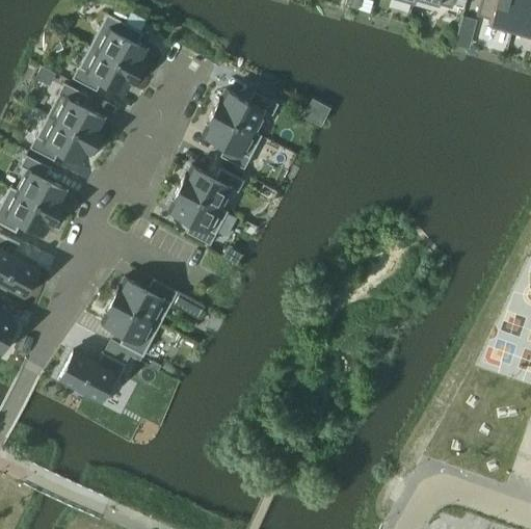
[(347,0),(346,7),(359,10),(361,0),(347,0)]
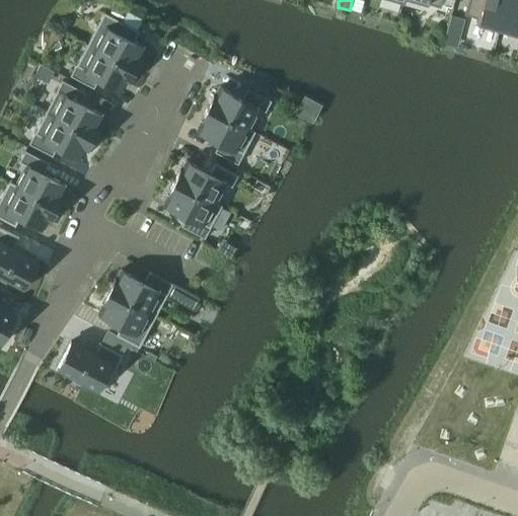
[(444,0),(404,0),(404,3),(405,3),(405,0),(411,0),(441,9),(444,0)]
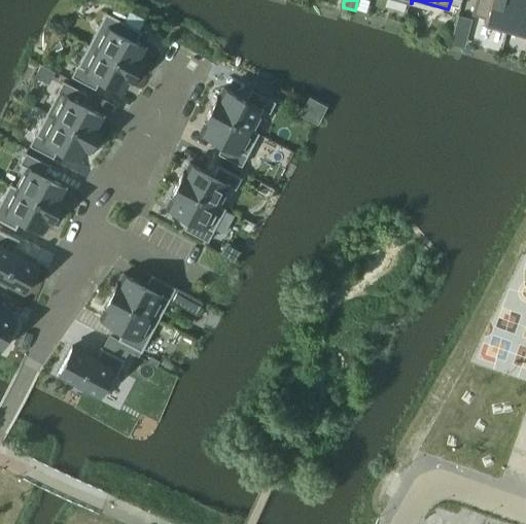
[(478,0),(474,16),(486,21),(485,25),(509,32),(518,0),(478,0)]
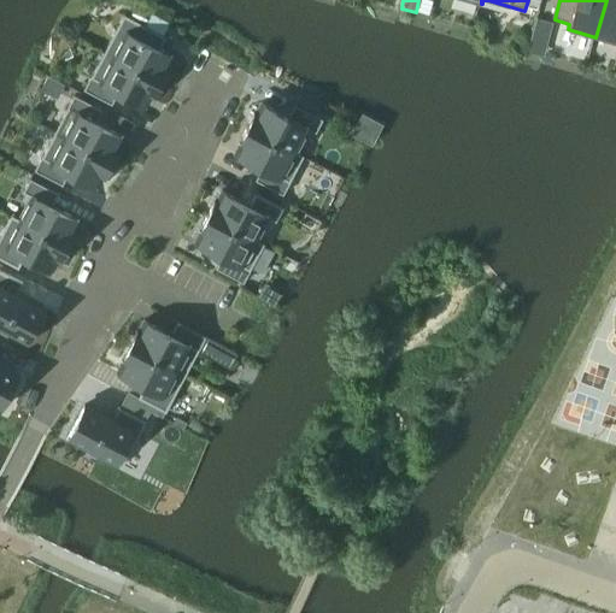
[(615,0),(606,0),(596,37),(615,42),(615,0)]
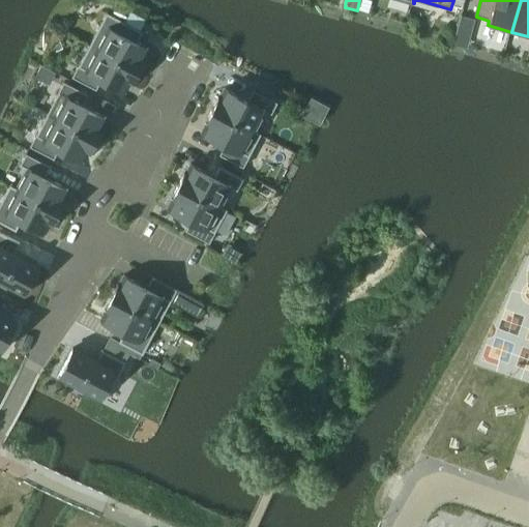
[(133,13),(126,25),(141,32),(146,21),(133,13)]
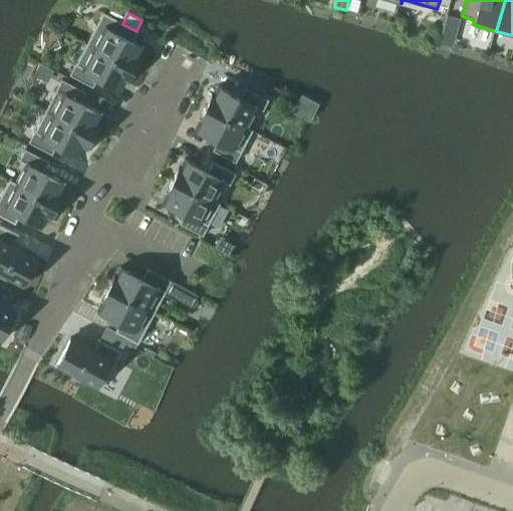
[(88,45),(135,70),(142,56),(141,56),(145,48),(141,46),(134,43),(135,40),(139,33),(104,14),(88,45)]
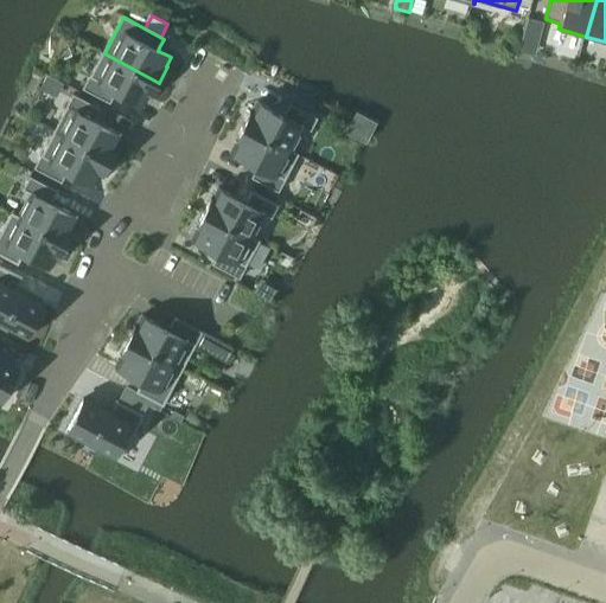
[(523,47),(522,51),(535,56),(536,51),(543,27),(529,24),(523,47)]
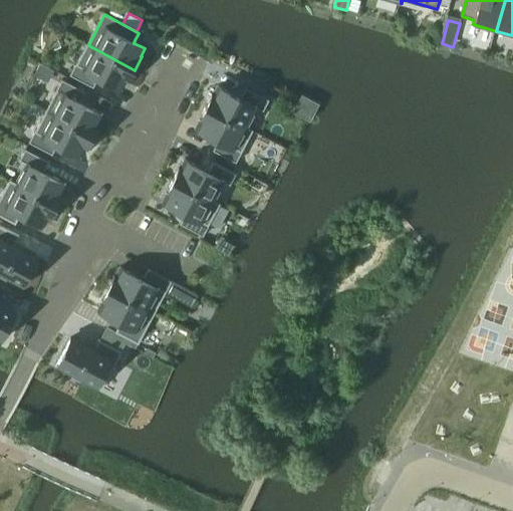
[(88,45),(71,76),(94,88),(98,80),(99,78),(106,82),(122,90),(126,83),(127,83),(135,70),(88,45)]
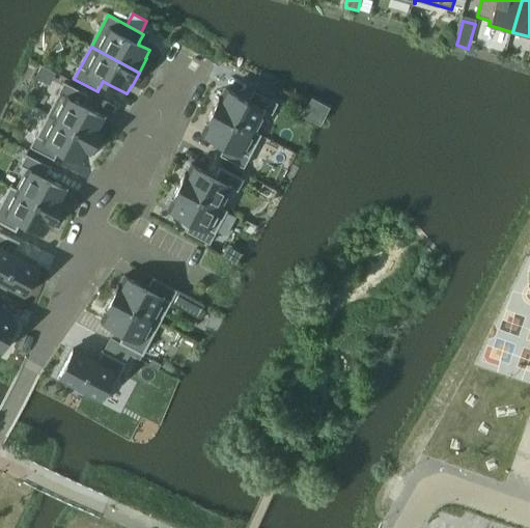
[(107,119),(90,111),(83,107),(84,105),(88,96),(65,84),(49,116),(96,142),(104,128),(103,128),(107,119)]
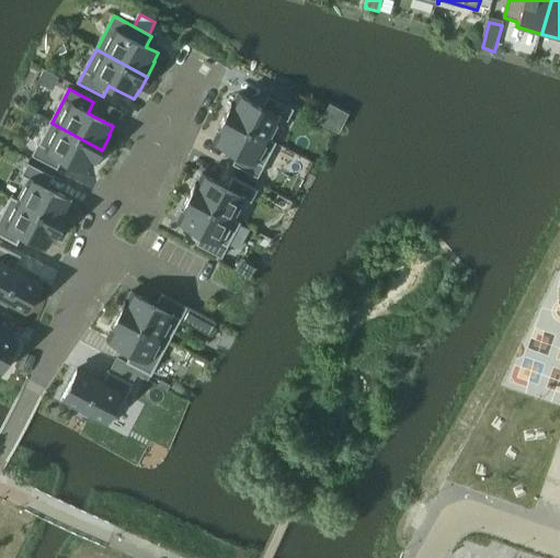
[(233,104),(226,118),(276,145),(276,144),(270,140),(281,118),(288,123),(294,111),(270,99),(265,106),(264,109),(256,105),(239,95),(235,104),(233,104)]
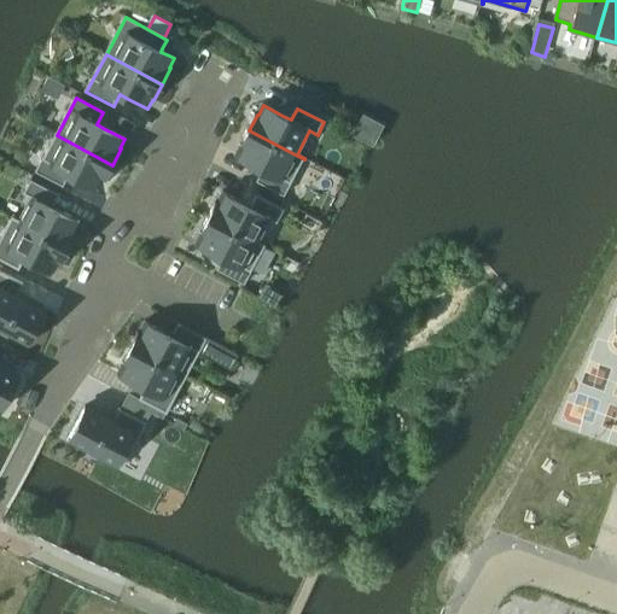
[(237,156),(255,167),(265,171),(262,174),(257,182),(285,197),(304,159),(249,130),(240,146),(242,147),(237,156)]
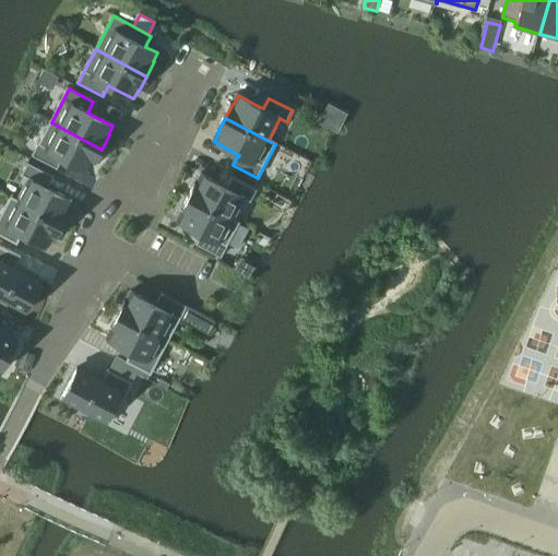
[(102,150),(51,122),(33,156),(58,169),(62,161),(63,158),(71,163),(88,172),(93,164),(94,164),(102,150)]
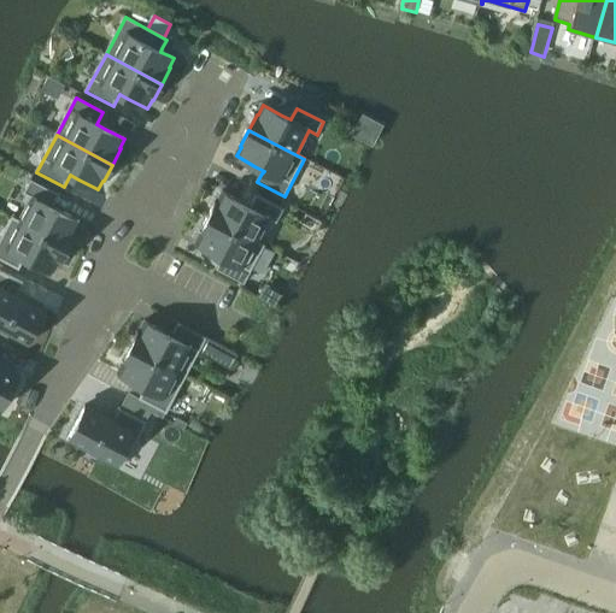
[(76,233),(75,231),(80,223),(52,207),(59,196),(31,182),(25,194),(33,198),(21,222),(12,218),(12,219),(68,248),(69,246),(74,237),(76,233)]
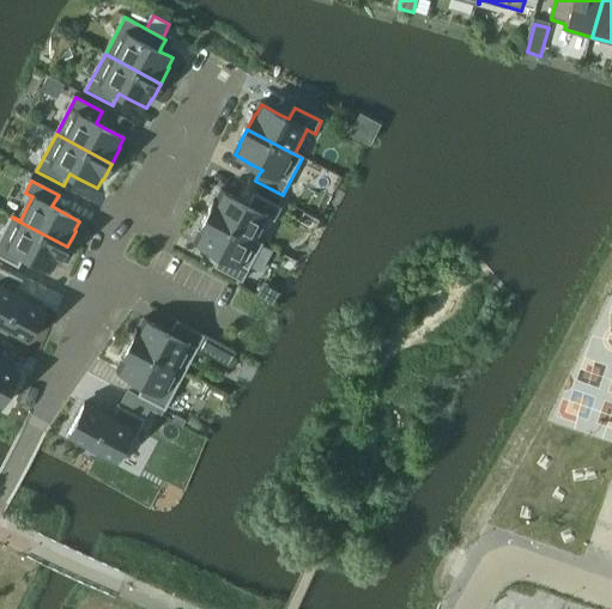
[(255,241),(267,218),(274,223),(282,208),(255,195),(250,203),(249,207),(241,202),(222,192),(217,201),(216,201),(207,217),(262,245),(264,245),(255,241)]
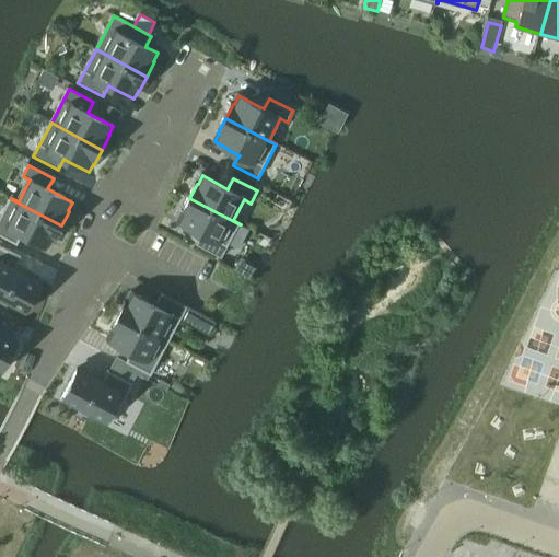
[(204,235),(202,238),(197,246),(222,258),(240,224),(189,198),(182,212),(183,213),(178,222),(195,231),(204,235)]
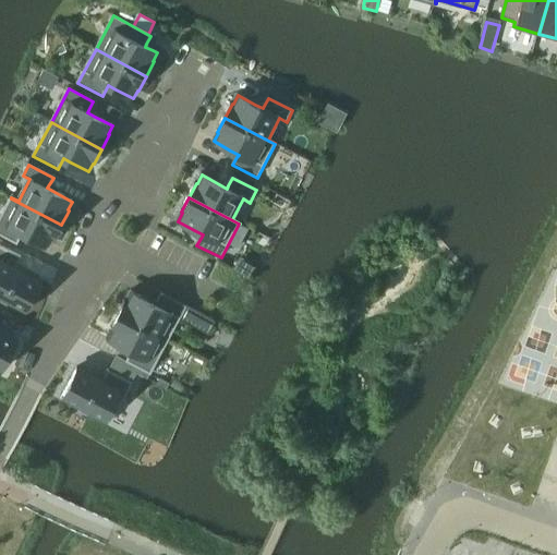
[(61,225),(11,198),(0,218),(0,236),(17,245),(22,237),(23,234),(31,238),(48,248),(52,239),(53,239),(61,225)]
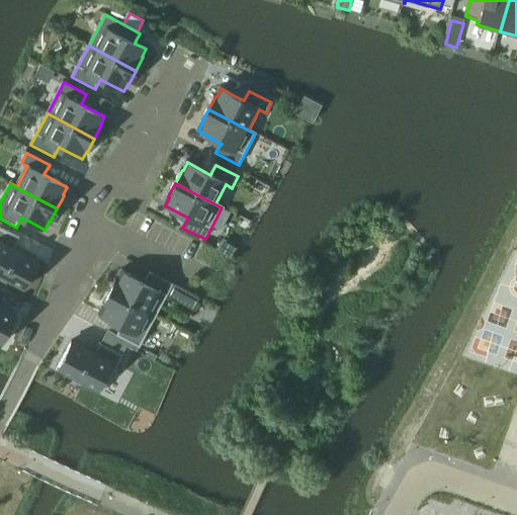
[(15,250),(16,247),(20,240),(0,229),(0,275),(23,288),(37,262),(22,253),(15,250)]
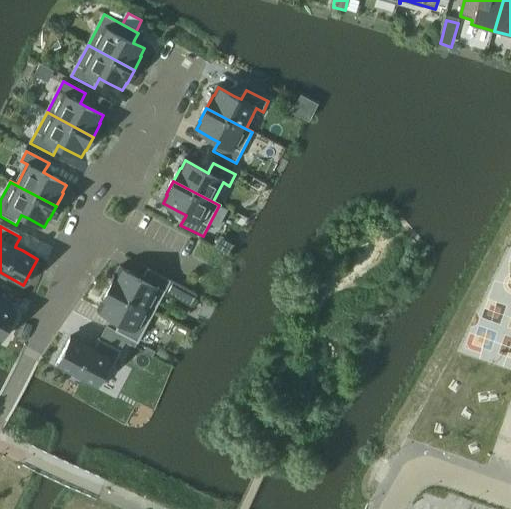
[(109,289),(155,313),(171,282),(149,270),(145,278),(143,280),(136,276),(120,268),(116,276),(116,275),(109,289)]
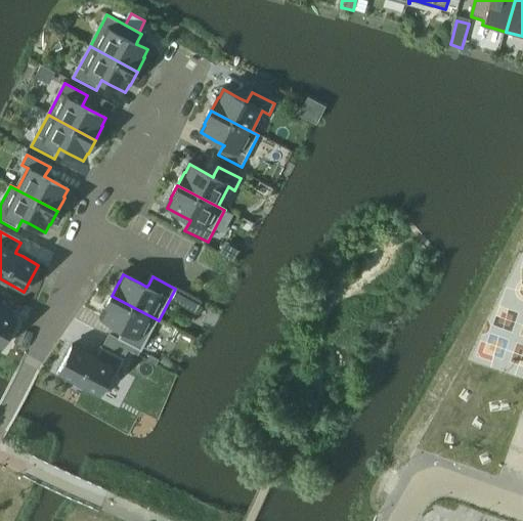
[(124,330),(123,333),(119,340),(141,352),(159,320),(112,296),(104,309),(100,317),(117,326),(124,330)]
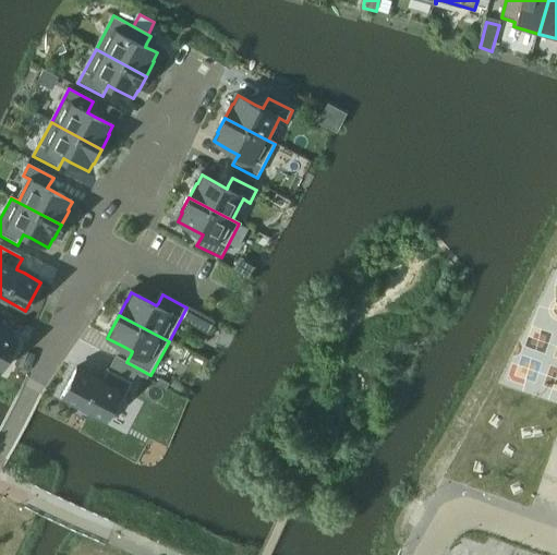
[(0,369),(1,370),(16,341),(0,332),(0,369)]
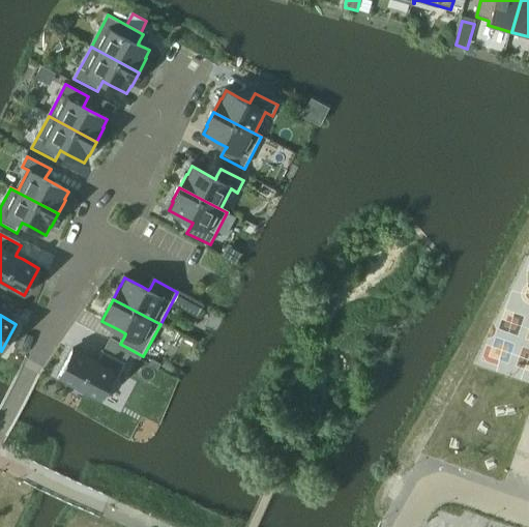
[(97,362),(90,358),(75,350),(60,378),(106,403),(126,364),(103,352),(98,360),(97,362)]
